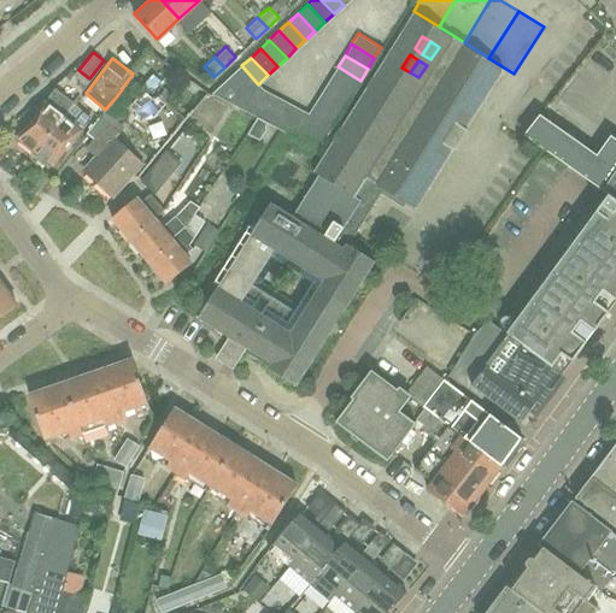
[(258,84),(241,65),(212,92),(244,110),(258,84)]
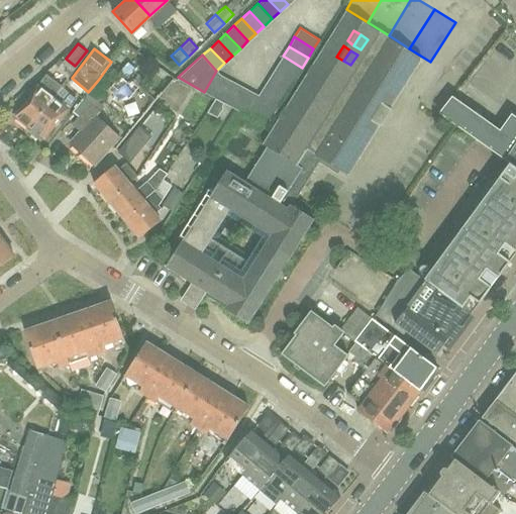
[(283,56),(277,65),(296,77),(302,68),(283,56)]
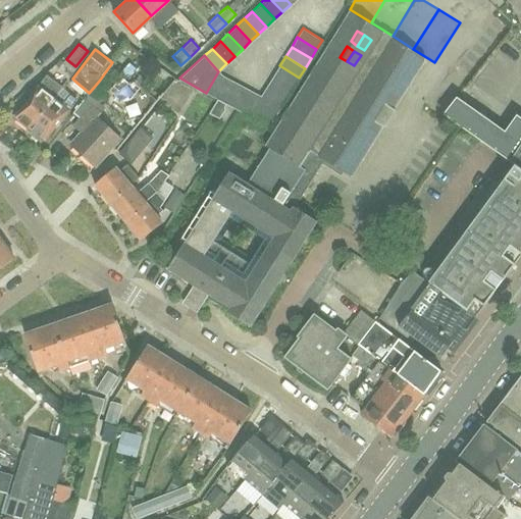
[(399,57),(392,67),(399,71),(405,61),(399,57)]
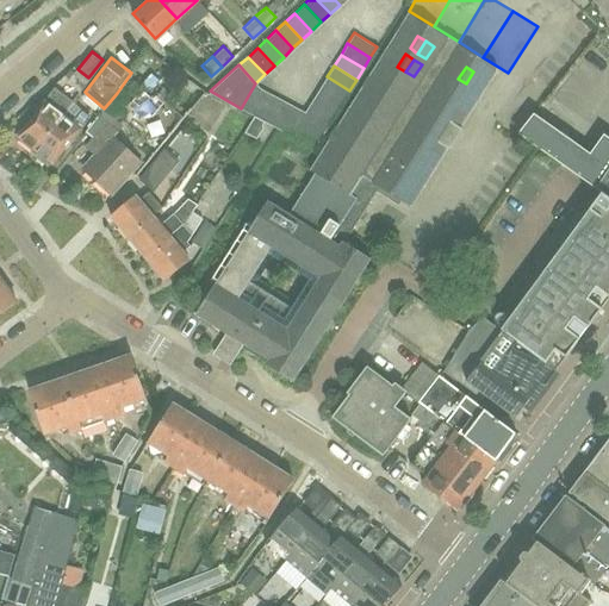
[(366,132),(396,86),(371,70),(342,117),(366,132)]
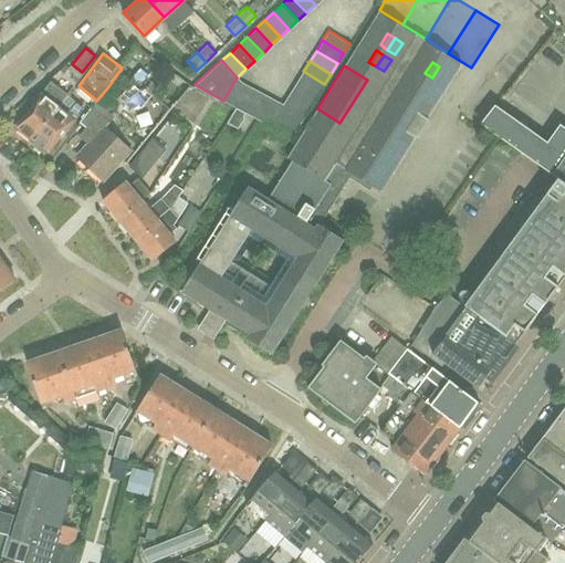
[(439,66),(432,77),(440,83),(447,71),(439,66)]
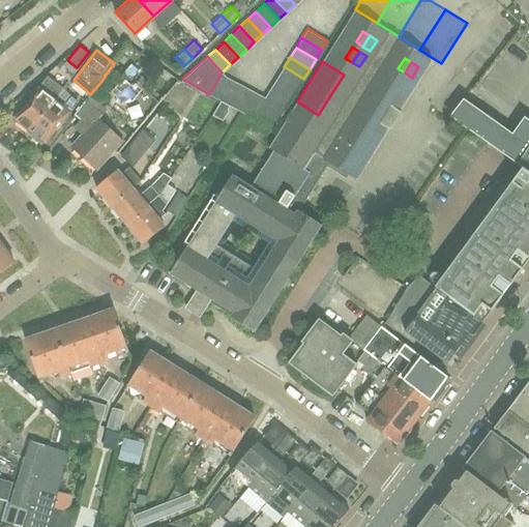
[(297,89),(303,79),(284,66),(277,77),(297,89)]
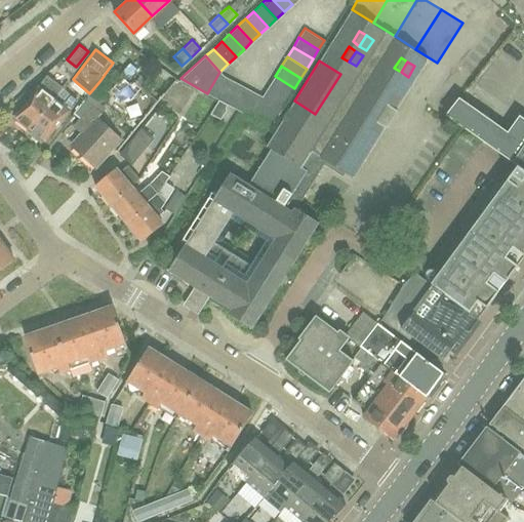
[(230,78),(219,72),(207,93),(217,99),(230,78)]
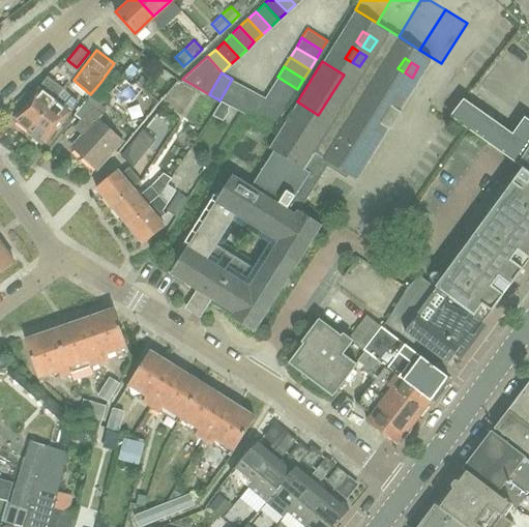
[(393,74),(387,84),(394,89),(401,78),(393,74)]
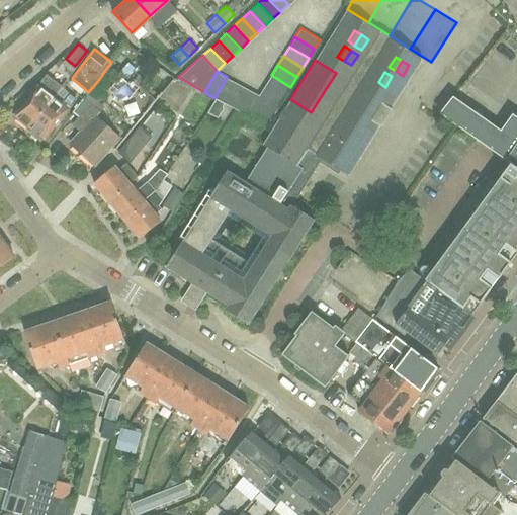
[(357,86),(336,73),(311,112),(332,125),(357,86)]
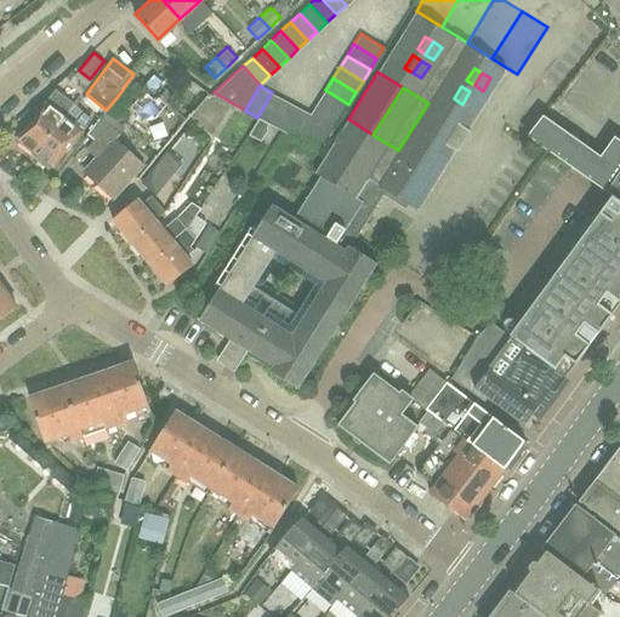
[(17,137),(35,152),(64,114),(68,109),(73,102),(55,89),(45,101),(17,137)]
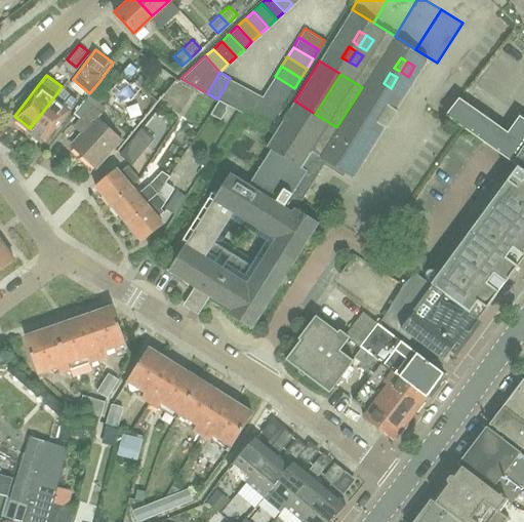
[(275,76),(269,85),(288,97),(294,88),(275,76)]
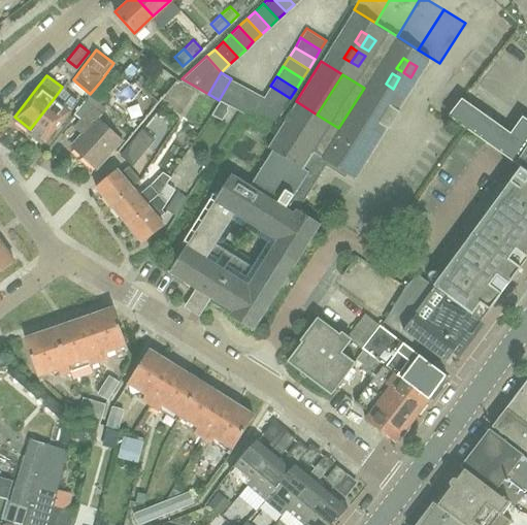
[(399,77),(393,89),(400,93),(406,83),(399,77)]
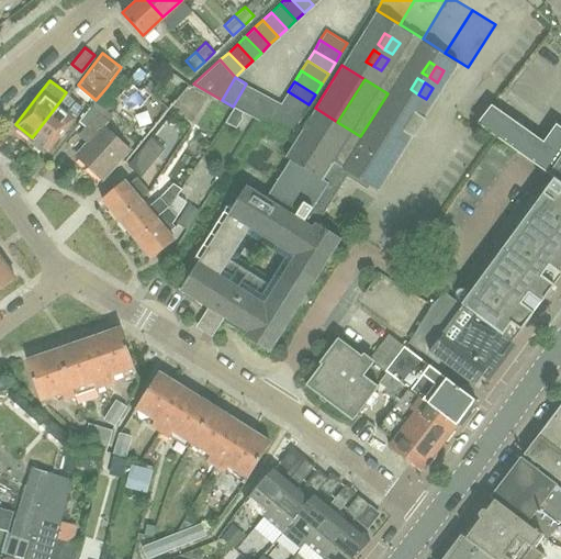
[(258,90),(246,84),(233,107),(244,113),(258,90)]
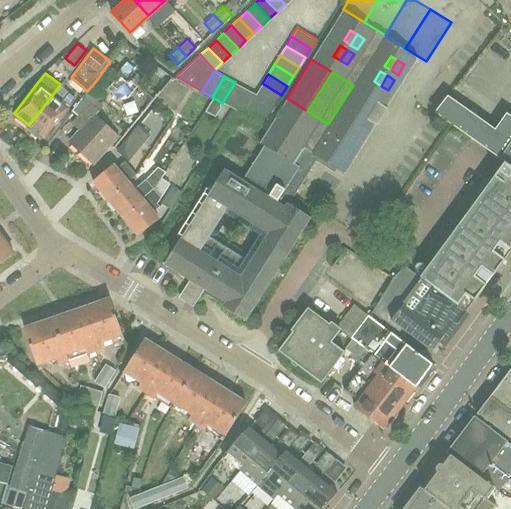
[(244,87),(235,82),(222,103),(233,109),(245,87),(244,87)]
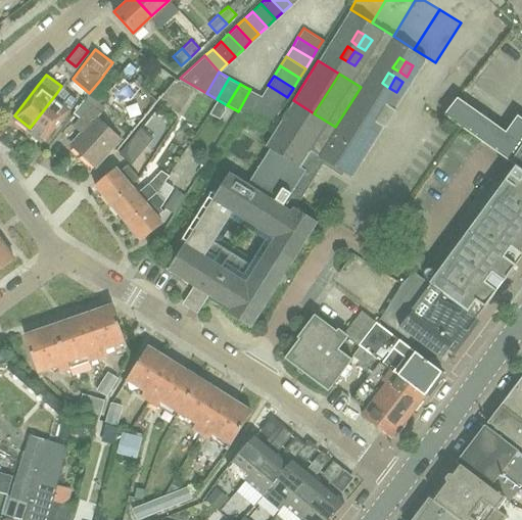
[(268,85),(262,95),(281,107),(287,97),(268,85)]
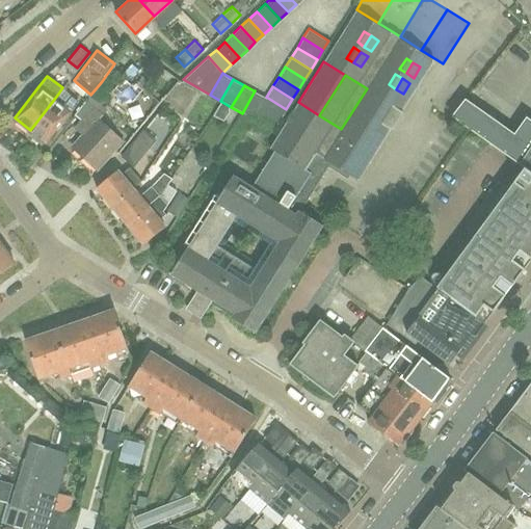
[(108,95),(97,87),(90,95),(89,94),(74,113),(81,118),(74,127),(82,134),(73,144),(98,167),(123,139),(98,117),(103,112),(98,107),(108,95)]
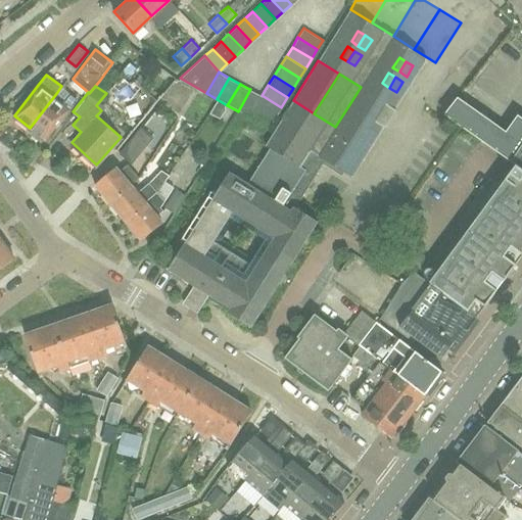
[(357,140),(382,100),(361,87),(335,127),(357,140)]
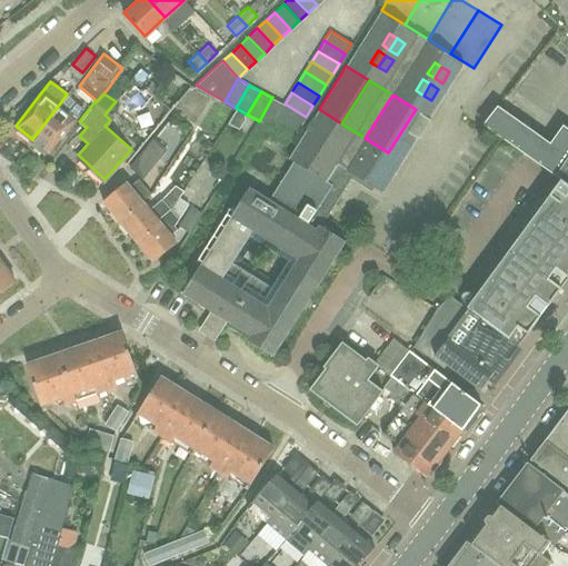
[(285,103),(272,97),(259,121),(270,128),(285,103)]
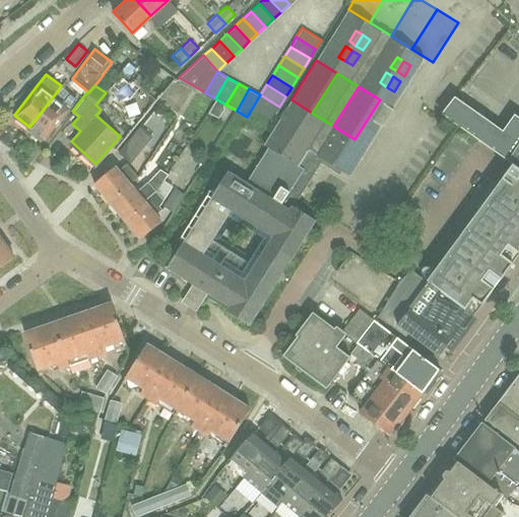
[(63,98),(57,91),(54,95),(29,127),(28,129),(39,137),(40,135),(45,138),(76,98),(68,91),(63,98)]
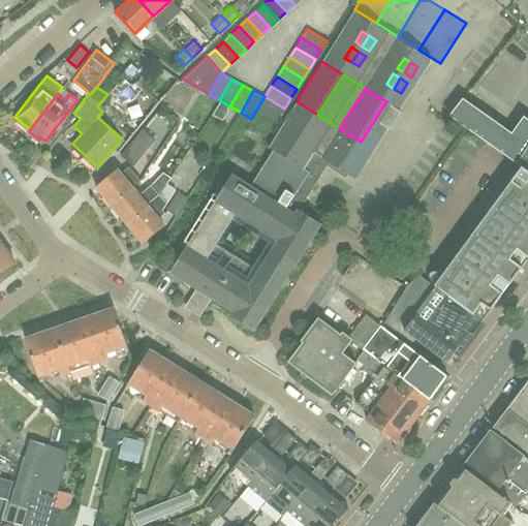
[(265,96),(251,119),(271,130),(284,109),(265,96)]
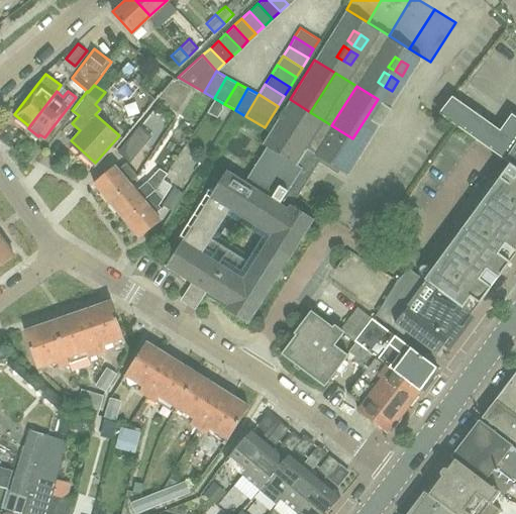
[(515,115),(511,112),(500,128),(480,114),(482,112),(481,108),(478,106),(475,107),(473,110),(451,95),(438,112),(509,162),(515,167),(515,115)]
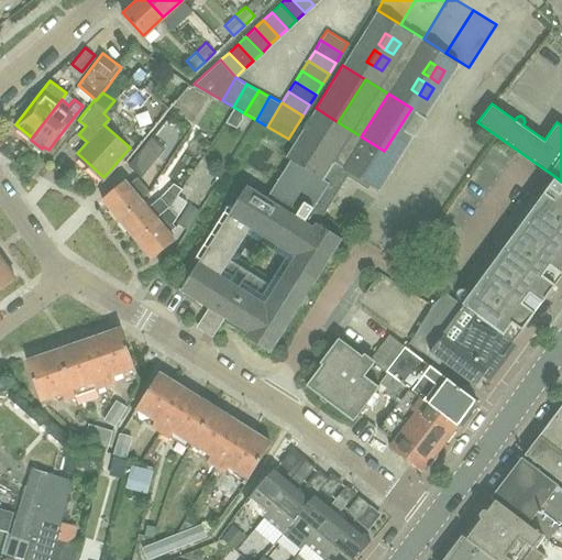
[(411,108),(384,151),(407,165),(433,122),(411,108)]
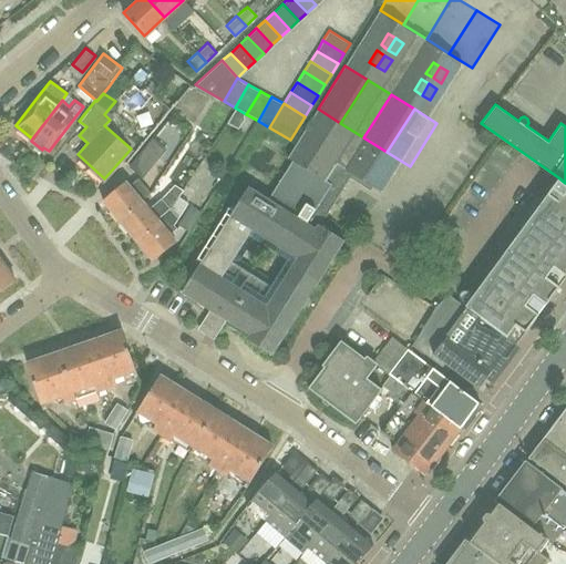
[(142,176),(165,147),(152,136),(129,165),(142,176)]
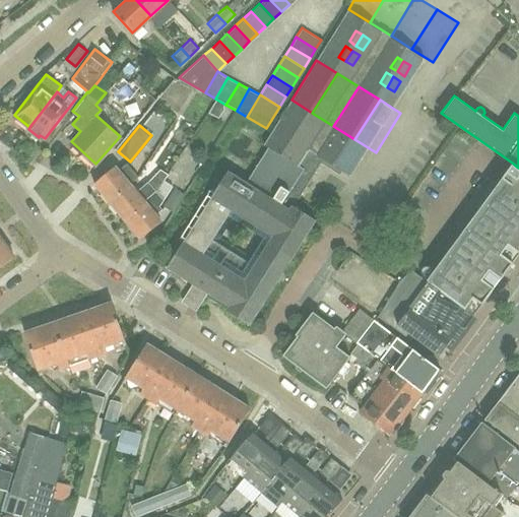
[(221,142),(199,178),(219,191),(221,187),(220,186),(241,154),(221,142)]
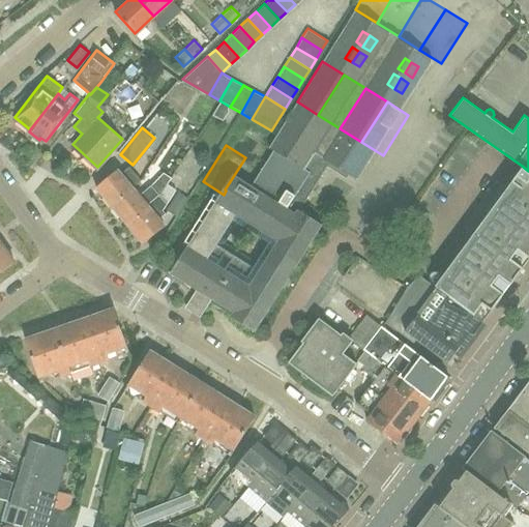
[(244,202),(264,170),(245,157),(225,189),(226,191),(243,201),(244,202)]
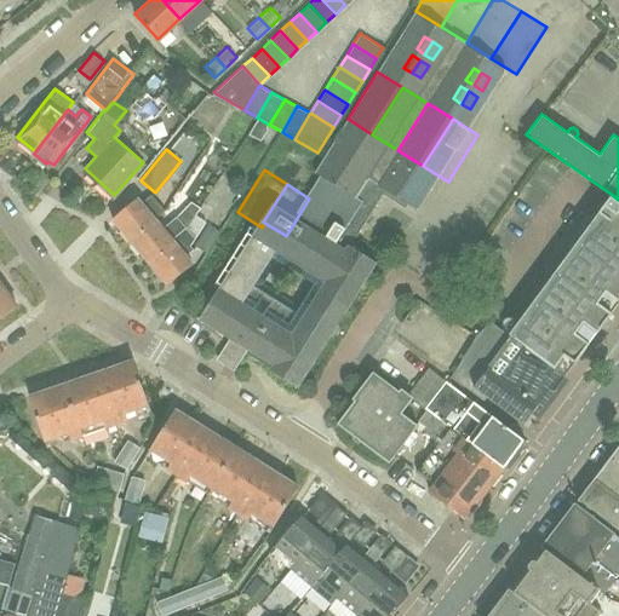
[(137,197),(113,218),(131,240),(155,220),(154,218),(164,208),(149,193),(139,201),(137,197)]
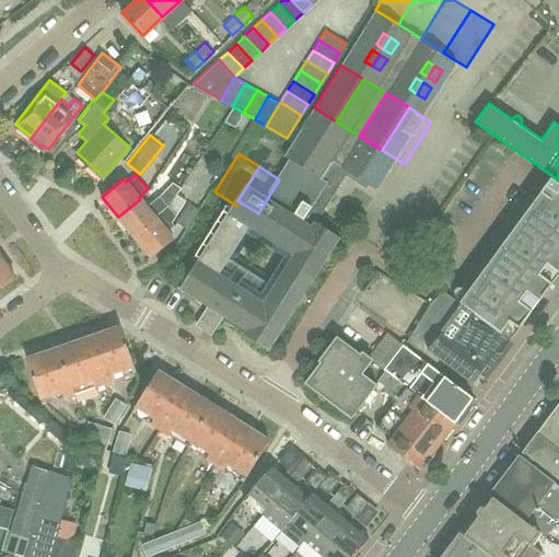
[(467,290),(459,301),(505,336),(514,324),(519,327),(532,310),(526,306),(534,297),(538,300),(551,282),(547,279),(555,269),(558,273),(558,181),(551,175),(536,197),(524,188),(456,281),(467,290)]
